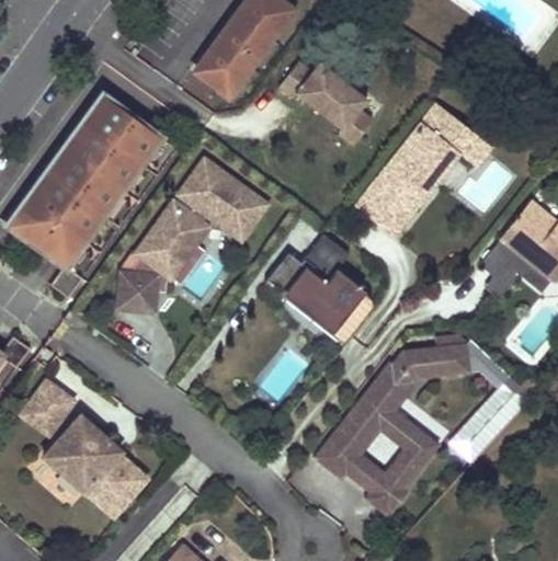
[(286,6),(277,0),(245,0),(194,70),(224,92),(286,6)]
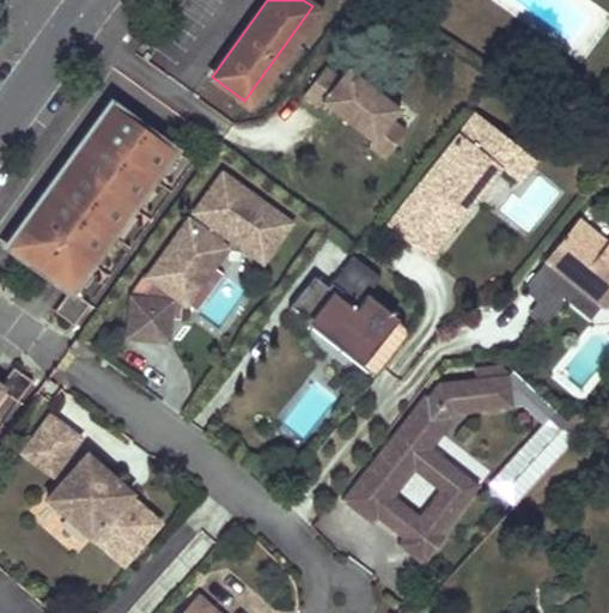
[(371,140),(390,116),(399,107),(346,66),(338,76),(323,65),(300,93),(316,105),(320,101),(371,140)]
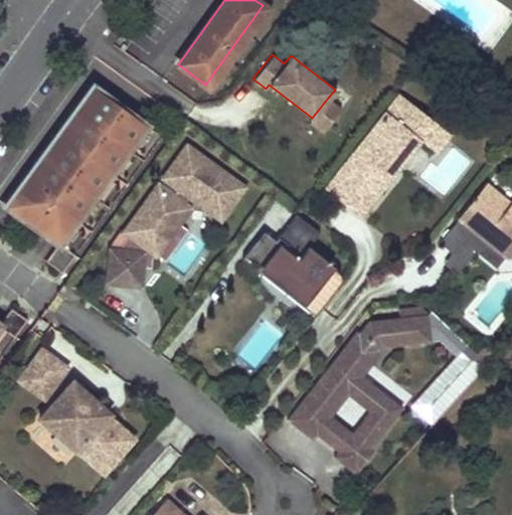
[(0,205),(4,207),(92,87),(88,82),(64,114),(0,203),(0,205)]
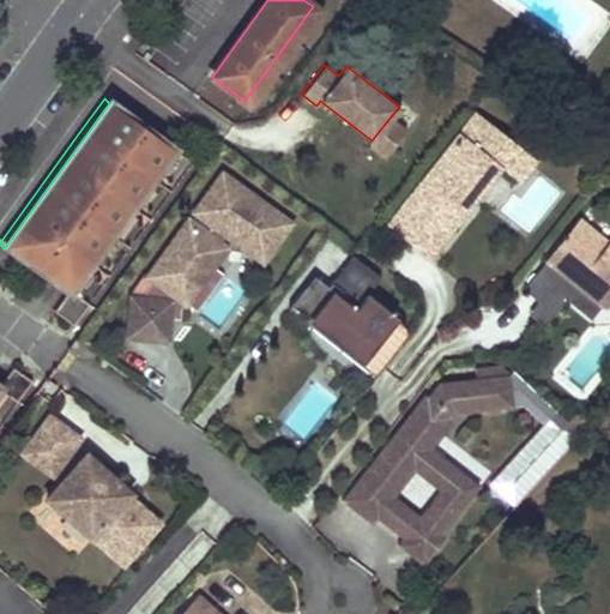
[(173,149),(109,103),(5,247),(66,292),(54,309),(73,324),(89,302),(71,289),(173,149)]
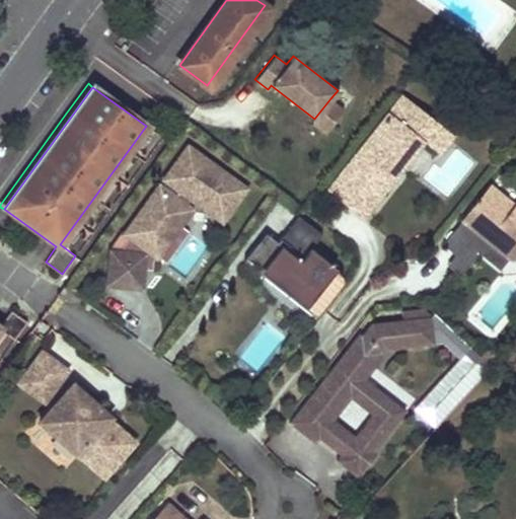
[(327,191),(362,218),(392,177),(387,173),(385,162),(410,131),(422,140),(438,152),(452,134),(401,94),(327,191)]
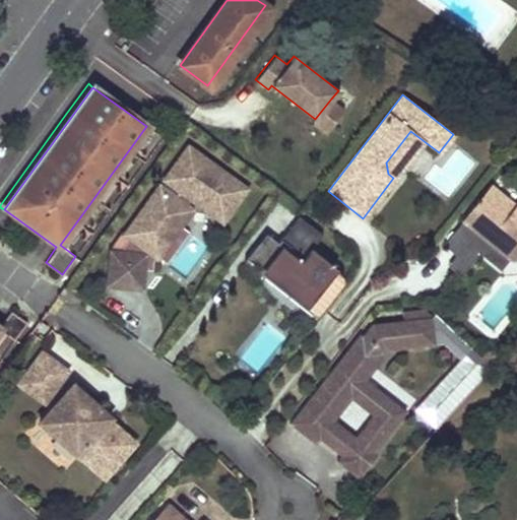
[(324,133),(343,109),(331,99),(315,119),(312,123),(324,133)]
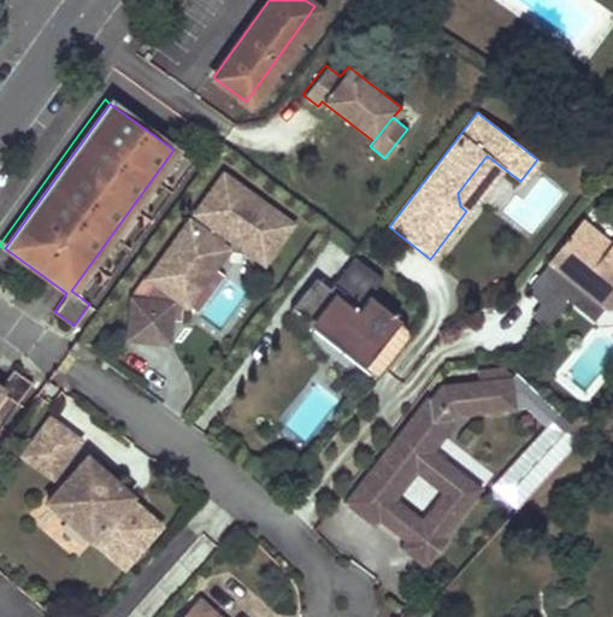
[(460,206),(466,211),(501,166),(487,156),(458,193),(460,206)]
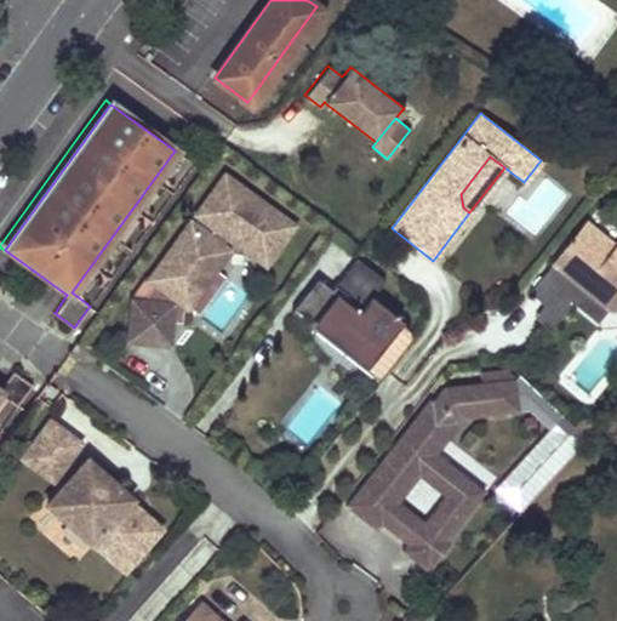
[(190,224),(152,279),(158,283),(143,305),(135,303),(131,339),(166,342),(169,319),(180,320),(181,312),(186,305),(198,312),(211,294),(200,286),(226,250),(220,246),(227,234),(266,261),(291,226),(224,178),(199,214),(218,227),(210,239),(190,224)]
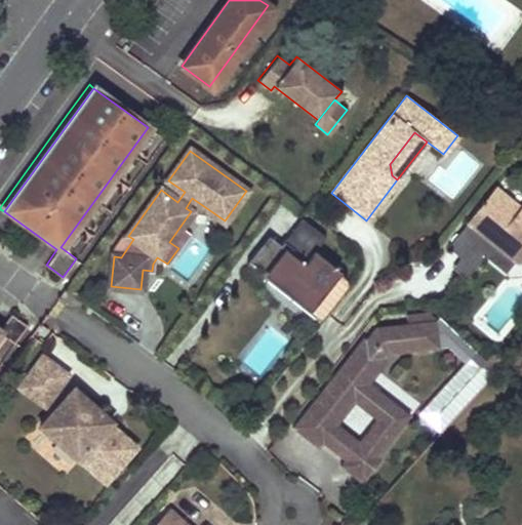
[(471,246),(483,256),(484,254),(494,242),(515,259),(521,258),(521,205),(521,207),(495,187),(483,203),(488,207),(482,214),(473,215),(448,246),(460,257),(462,257),(471,246)]
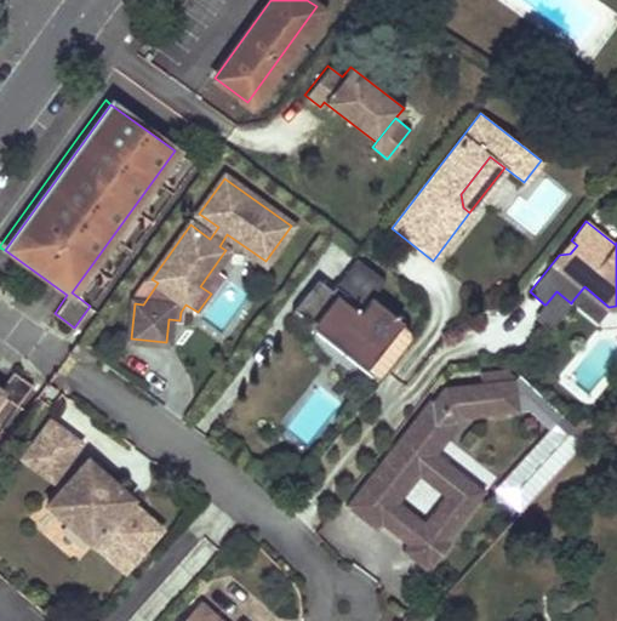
[(577,245),(571,240),(559,255),(570,254),(577,245)]
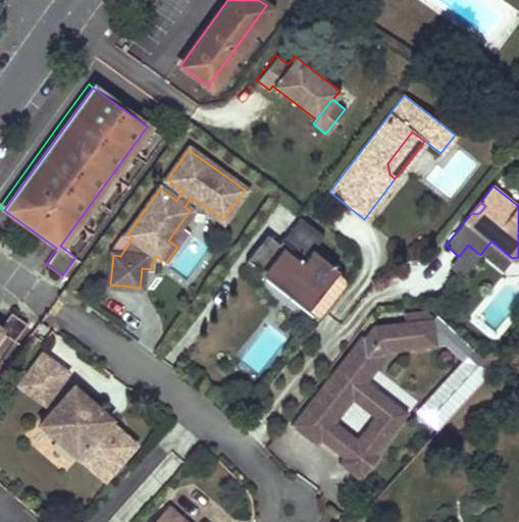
[(259,243),(245,261),(317,318),(345,282),(341,278),(343,276),(334,270),(336,267),(314,250),(324,235),(301,216),(279,243),(272,238),(265,248),(262,246),(259,243)]
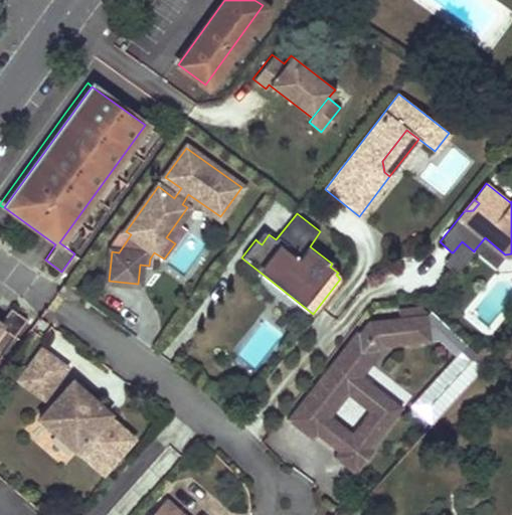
[(266,232),(259,242),(262,244),(269,234),(266,232)]
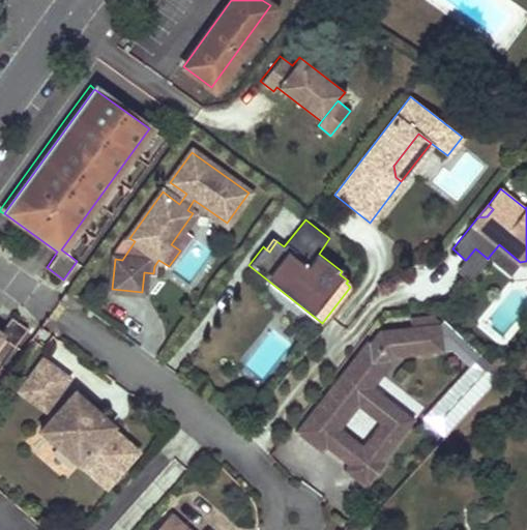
[(510,274),(520,262),(499,244),(489,257),(510,274)]
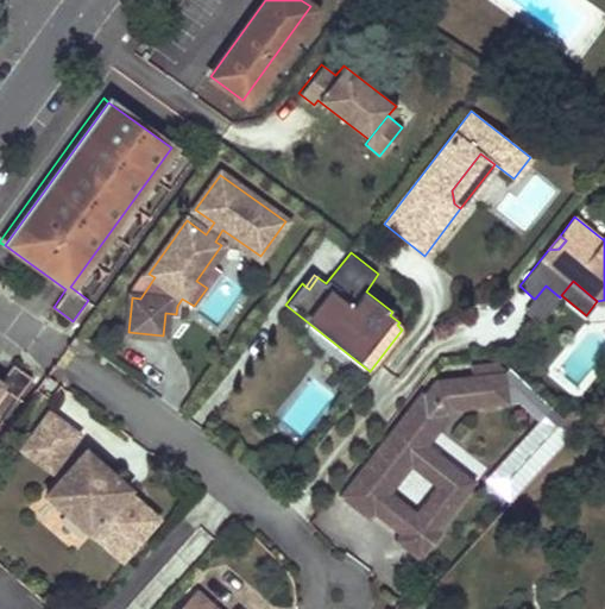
[(540,322),(560,297),(546,286),(535,299),(534,299),(525,309),(540,322)]
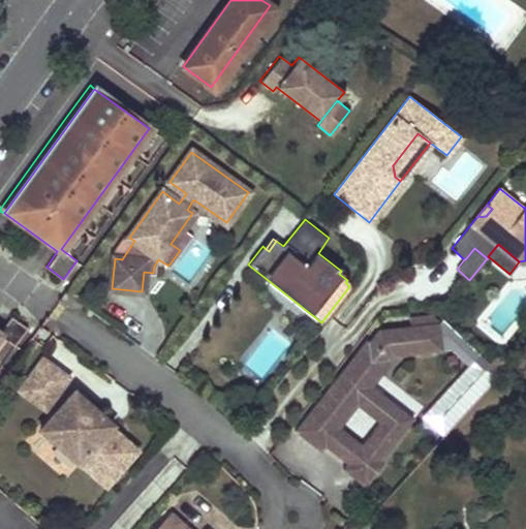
[(10,317),(0,331),(0,337),(13,347),(27,330),(10,317)]
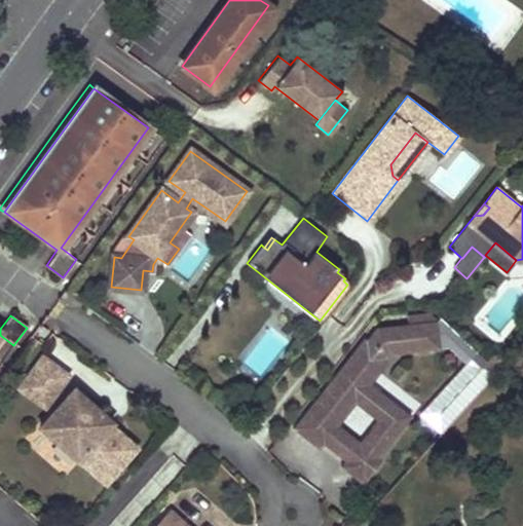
[(441,346),(438,320),(377,327),(368,339),(388,357),(391,352),(441,346)]
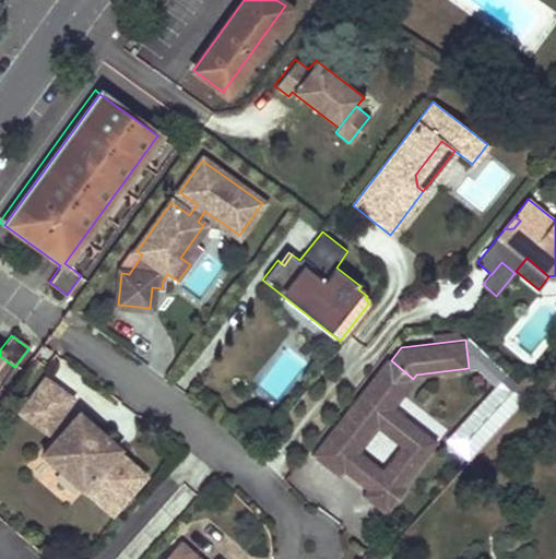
[(391,360),(388,359),(312,454),(341,476),(345,471),(361,483),(366,476),(374,483),(368,489),(364,495),(385,510),(389,504),(392,507),(407,487),(404,485),(438,441),(395,407),(416,381),(413,379),(391,360)]
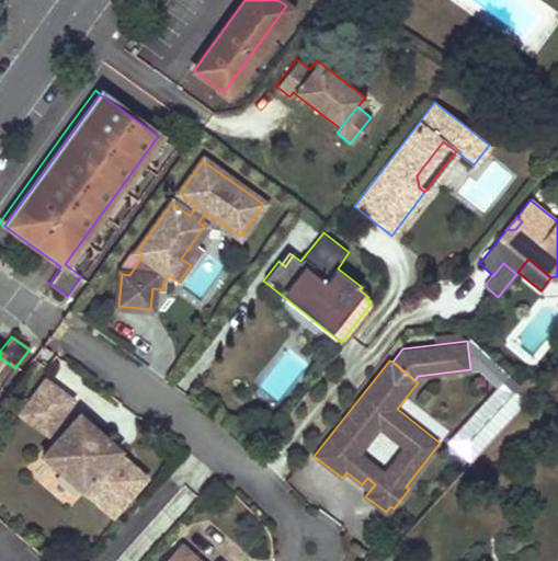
[(45,380),(20,414),(48,434),(72,400),(45,380)]
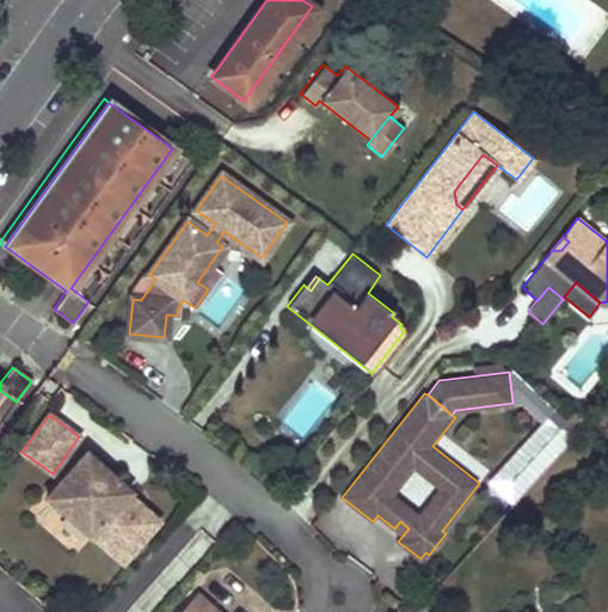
[(87,452),(47,497),(92,538),(93,537),(123,563),(159,521),(129,495),(127,499),(115,488),(121,482),(87,452)]
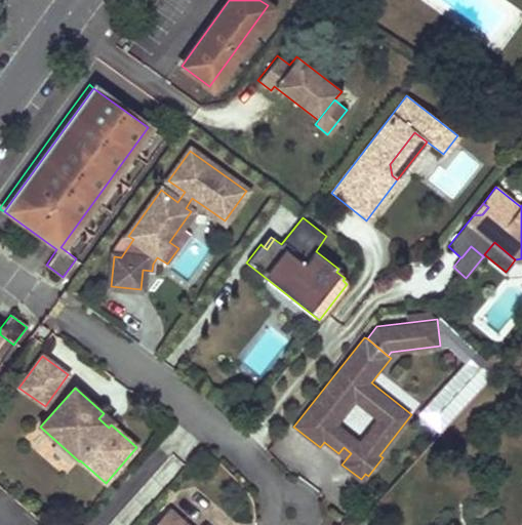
[(104,413),(98,418),(109,428),(111,425),(113,421),(104,413)]
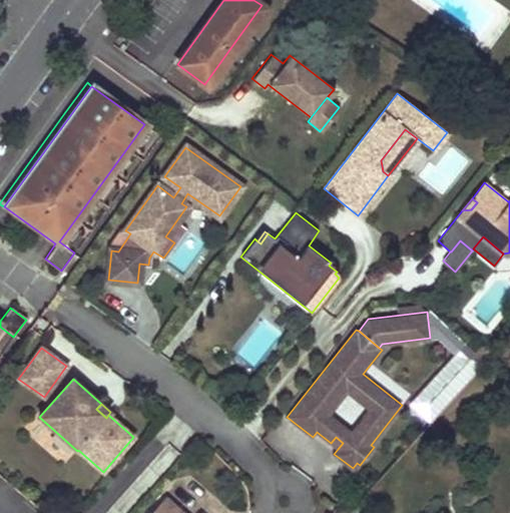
[(338,449),(343,443),(336,437),(331,443),(338,449)]
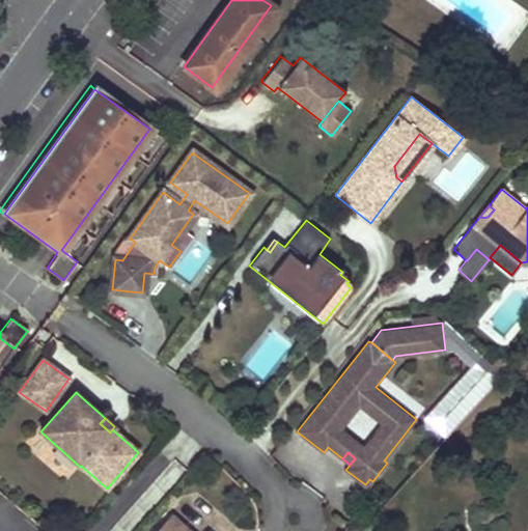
[(190,530),(172,514),(164,524),(162,523),(156,530),(190,530)]
